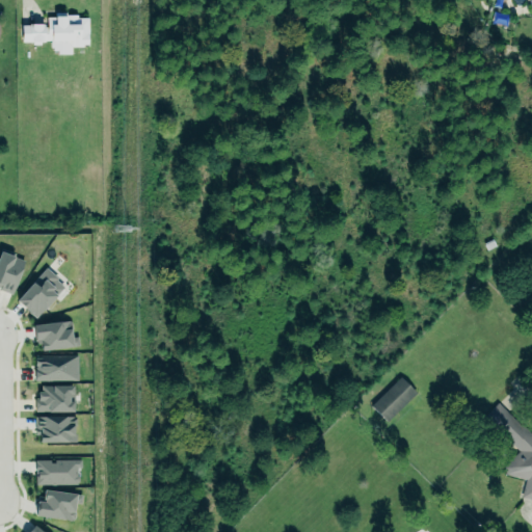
[(22,23),(22,40),(33,40),(33,44),(41,43),(41,40),(44,40),(44,38),(51,38),(51,46),(53,46),(53,49),(57,49),(57,52),(72,52),(72,45),(84,45),(84,43),(88,43),(88,32),(89,32),(88,16),(78,16),(78,12),(67,12),(67,10),(55,10),(55,16),(47,16),(48,26),(44,26),(44,22),(32,22),(29,22),(29,23),(22,23)]
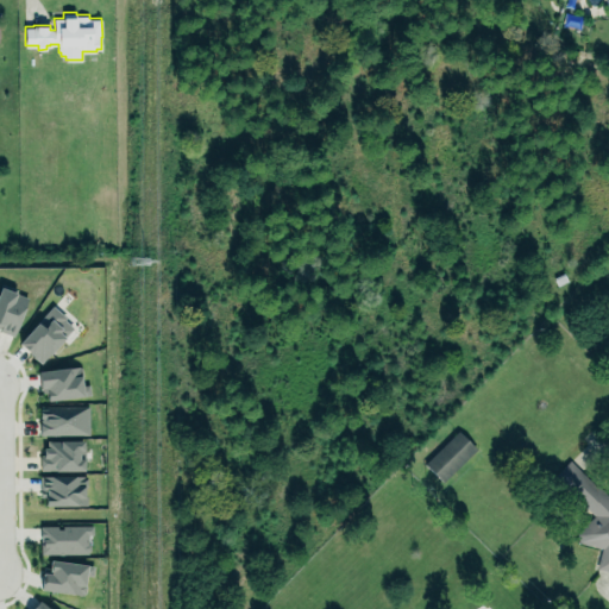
[(0,281),(0,330),(12,334),(25,296),(14,293),(17,288),(0,281)]
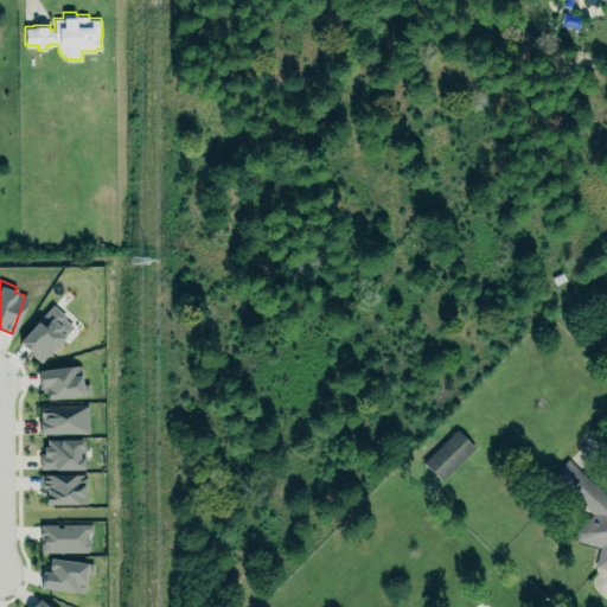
[(18,338),(36,318),(42,312),(51,302),(61,310),(61,313),(68,320),(66,323),(70,325),(40,358),(18,338)]
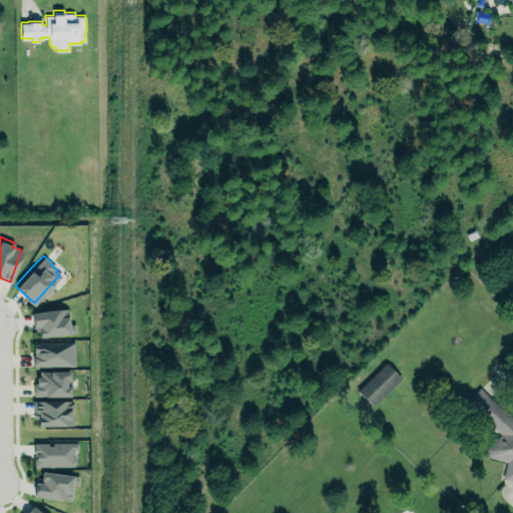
[(68,325),(68,310),(31,312),(32,328),(38,328),(38,337),(74,335),(74,325),(68,325)]
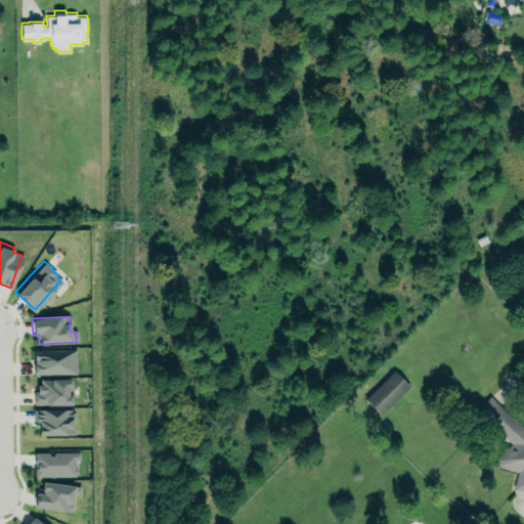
[(34,375),(76,374),(76,349),(33,350),(34,375)]
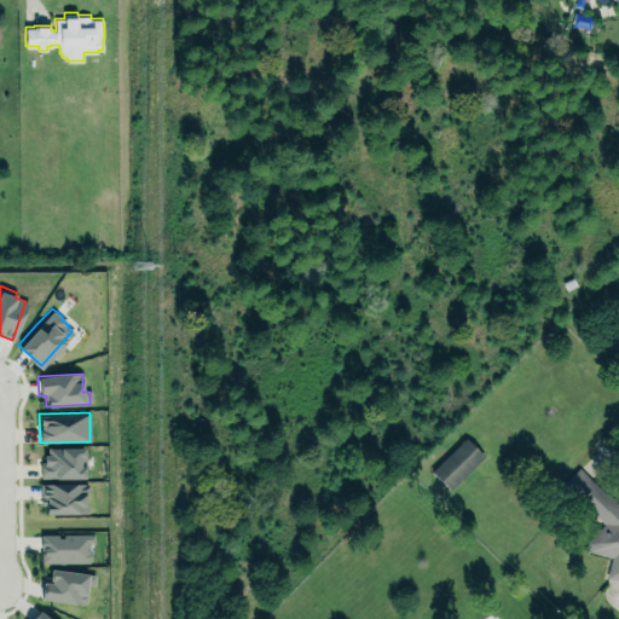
[(484,457),(466,438),(431,472),(449,491),(484,457)]
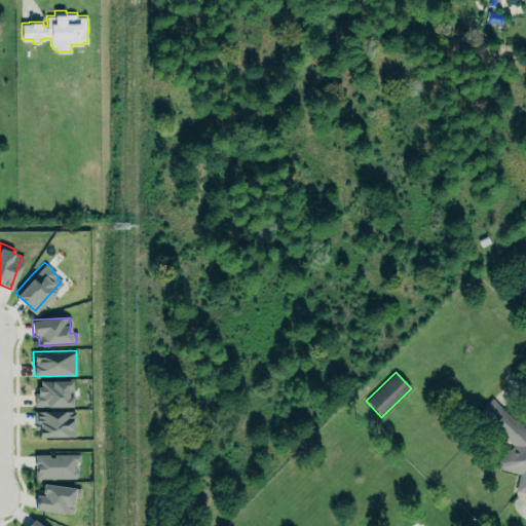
[(72,407),(72,381),(36,380),(36,406),(72,407)]
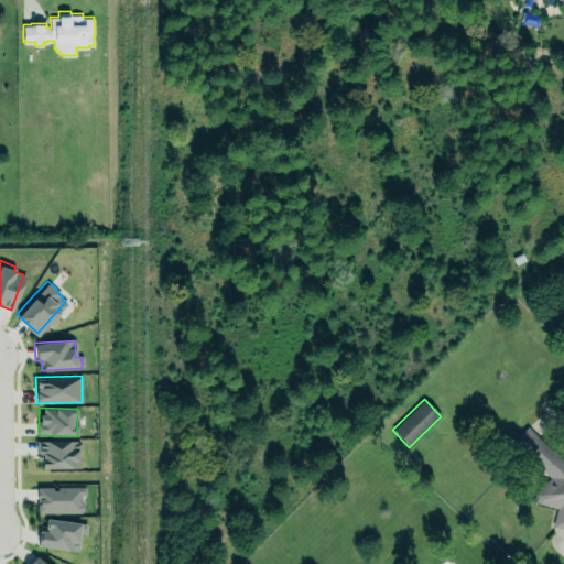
[(550,477),(534,494),(533,499),(539,505),(556,508),(552,527),(563,529),(563,459),(525,426),(514,440),(513,445),(550,477)]
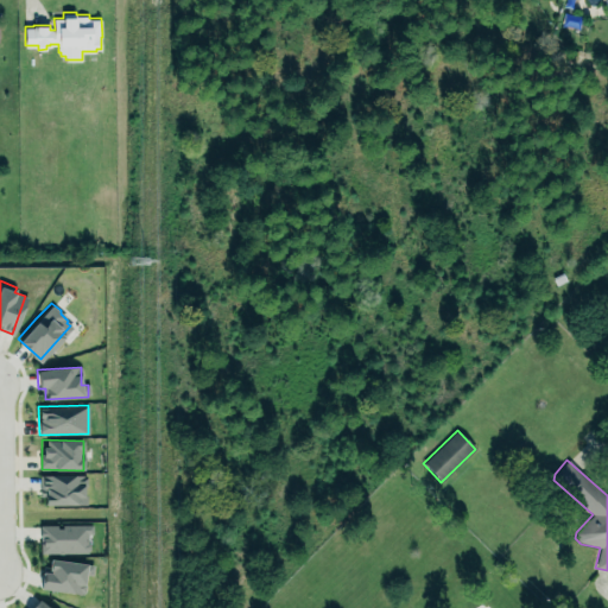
[(86,505),(84,475),(40,475),(42,505),(86,505)]
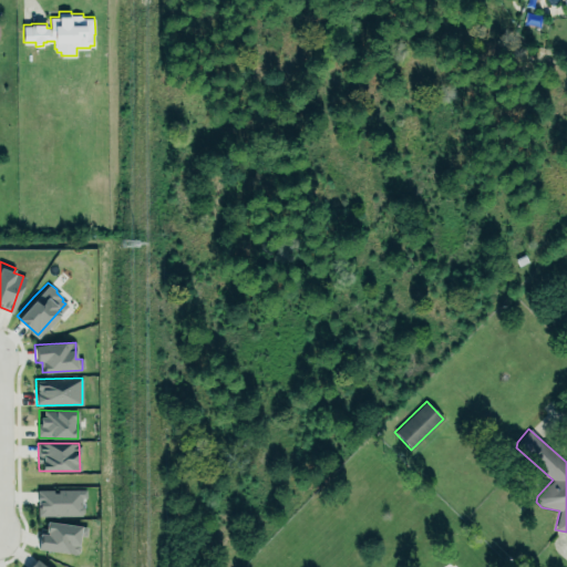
[(85,490),(37,491),(38,516),(82,516),(82,498),(85,498),(85,490)]
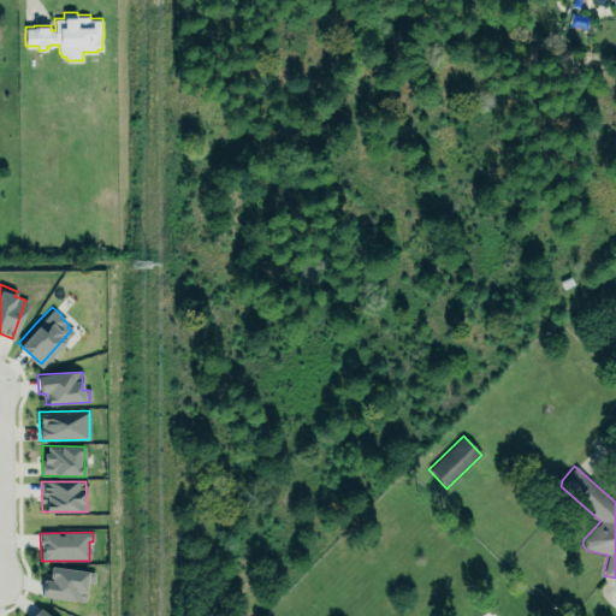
[(49,563),(48,575),(40,575),(37,594),(83,599),(87,568),(49,563)]
